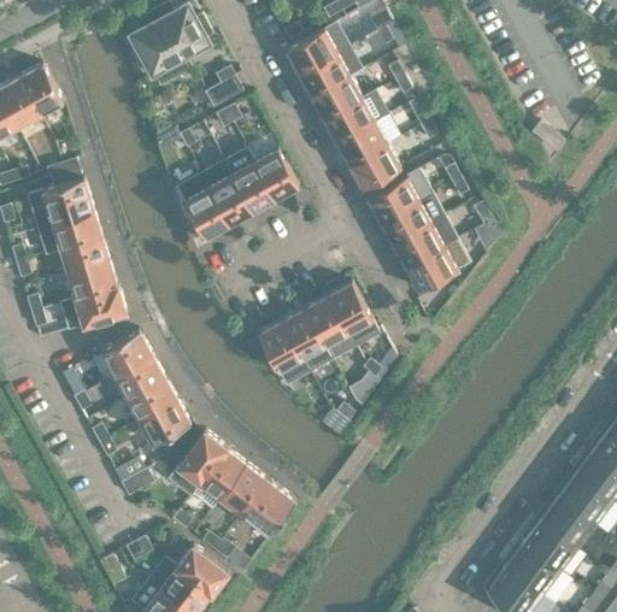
[(353,0),(340,0),(336,3),(342,11),(356,4),(353,0)]
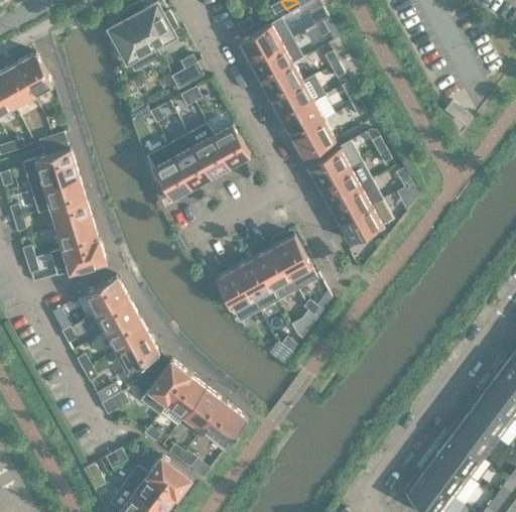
[(286,9),(281,2),(270,8),(275,15),(286,9)]
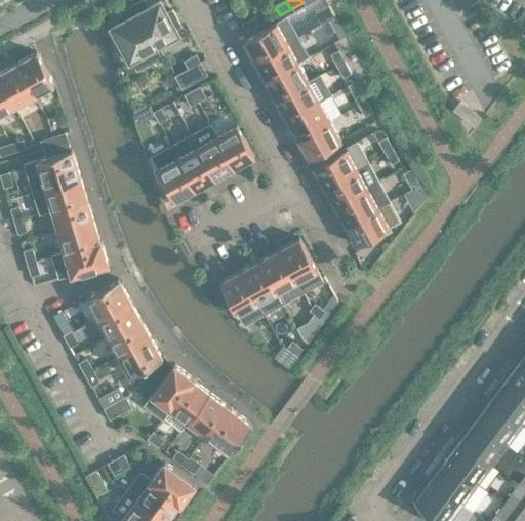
[(144,3),(135,8),(162,56),(163,56),(158,46),(176,36),(174,31),(179,28),(171,13),(166,16),(159,3),(147,10),(144,3)]
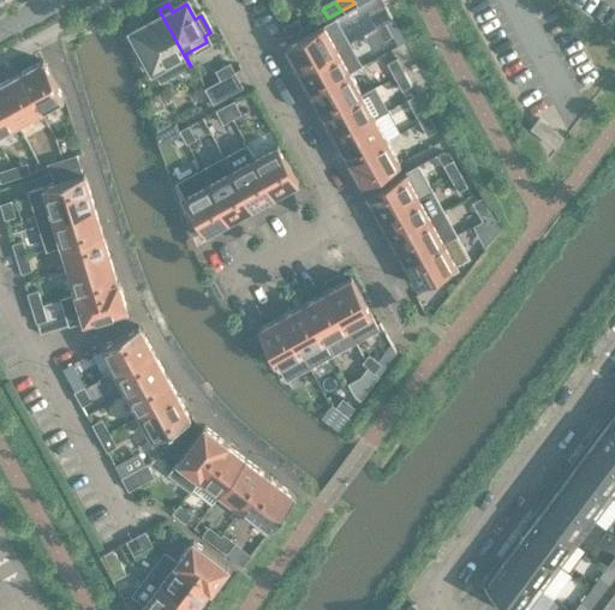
[(190,66),(159,10),(141,19),(145,27),(131,34),(139,49),(133,53),(143,70),(149,67),(159,84),(190,66)]
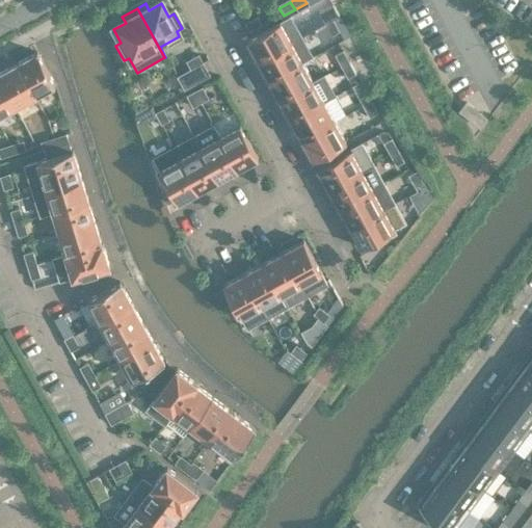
[(318,16),(324,27),(333,23),(326,11),(318,16)]
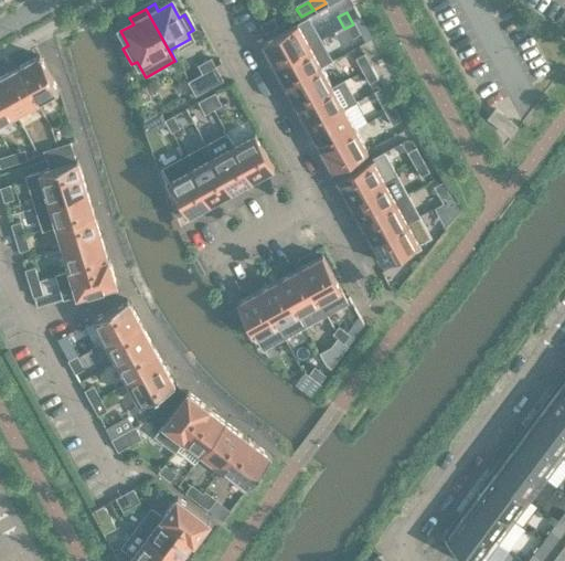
[(260,28),(265,36),(277,30),(273,21),(260,28)]
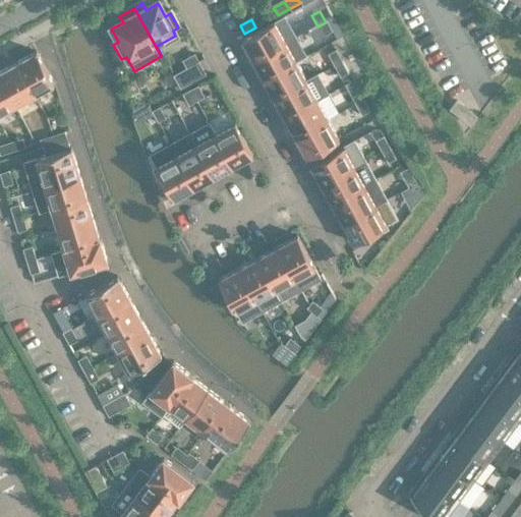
[(283,19),(241,43),(252,62),(285,45),(294,40),(283,19)]
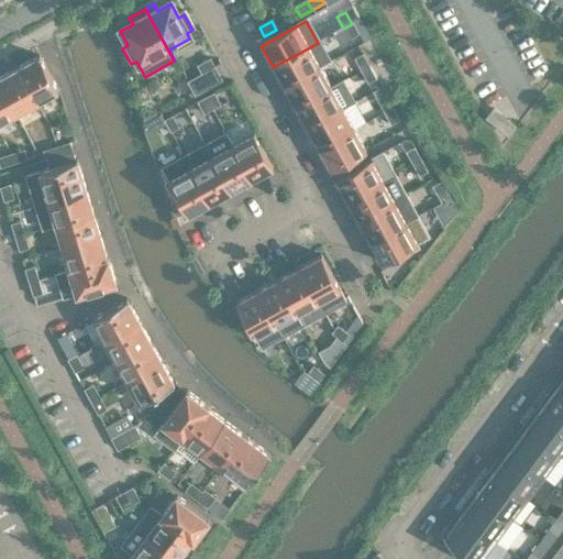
[(352,24),(343,29),(350,41),(359,36),(352,24)]
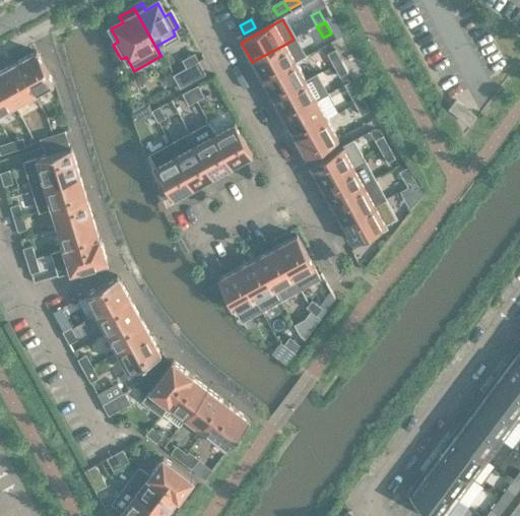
[(294,40),(284,45),(252,62),(263,81),(295,64),(304,59),(294,40)]
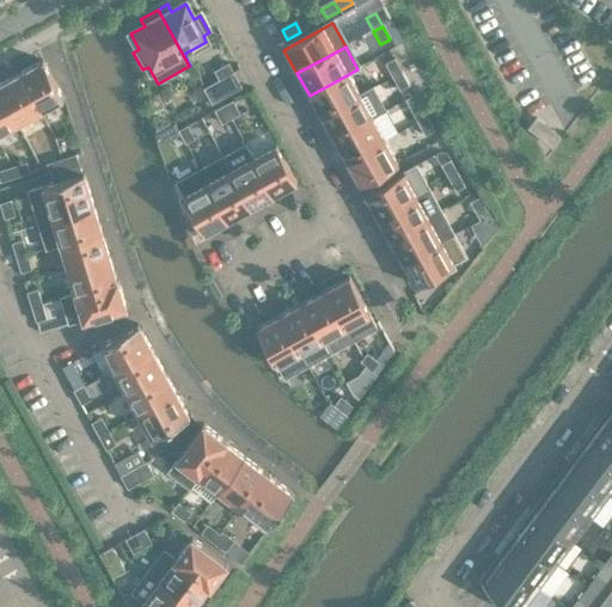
[(385,67),(392,80),(402,74),(393,61),(385,67)]
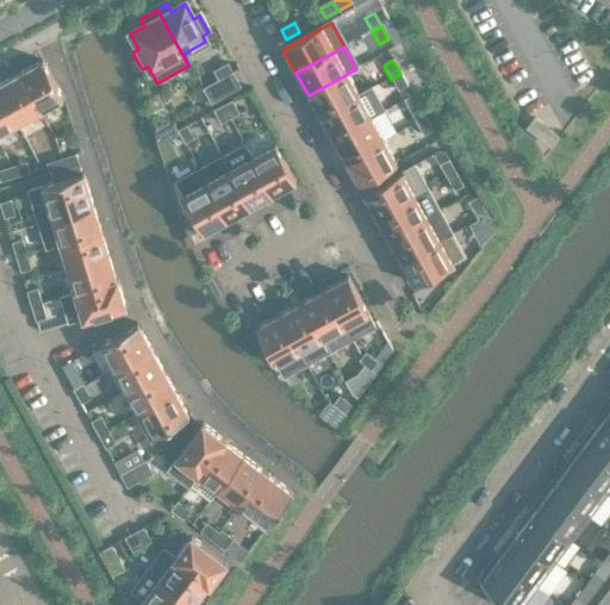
[(42,63),(18,76),(39,114),(63,101),(42,63)]
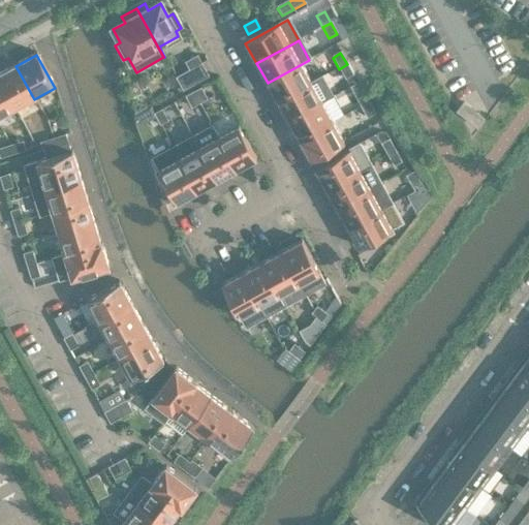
[(185,64),(189,72),(201,65),(196,58),(185,64)]
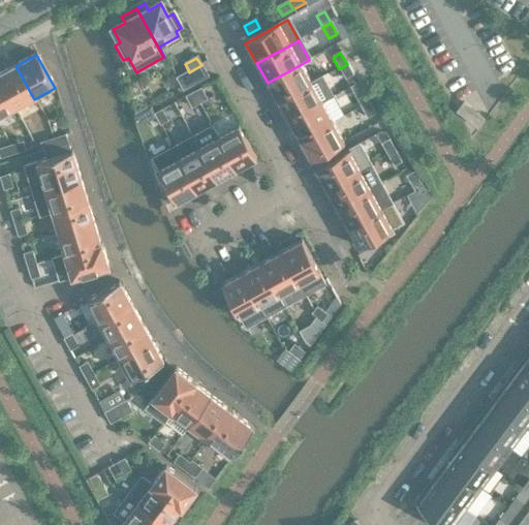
[(347,64),(339,69),(345,81),(353,76),(347,64)]
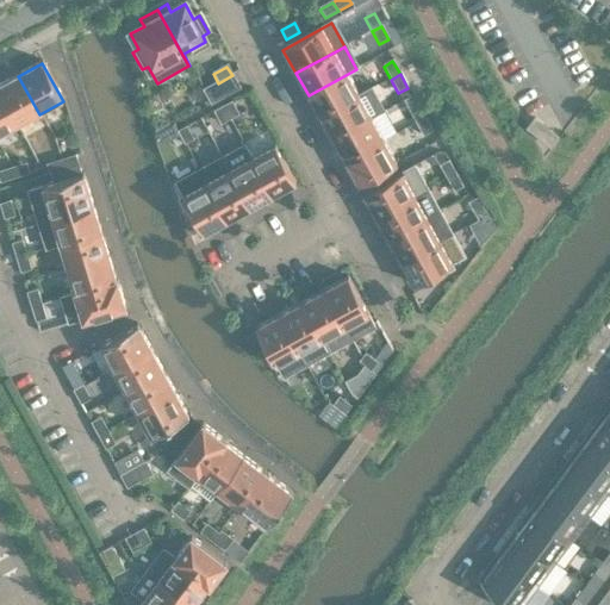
[(232,75),(218,83),(203,92),(211,106),(240,91),(232,75)]
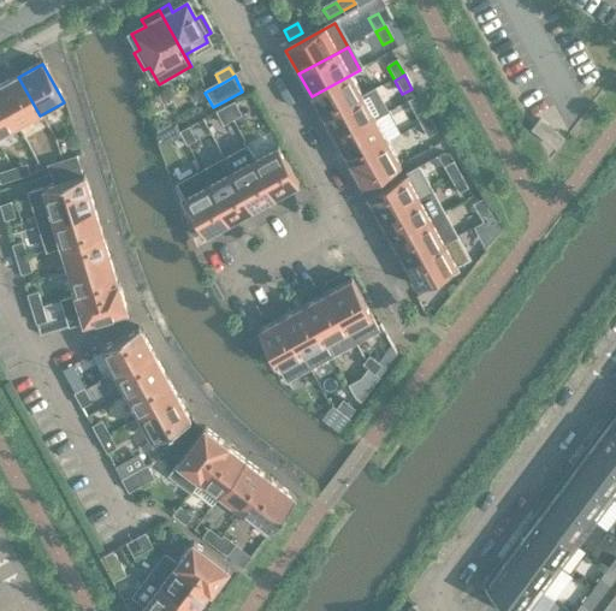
[(312,96),(324,119),(362,99),(361,98),(349,76),(312,96)]
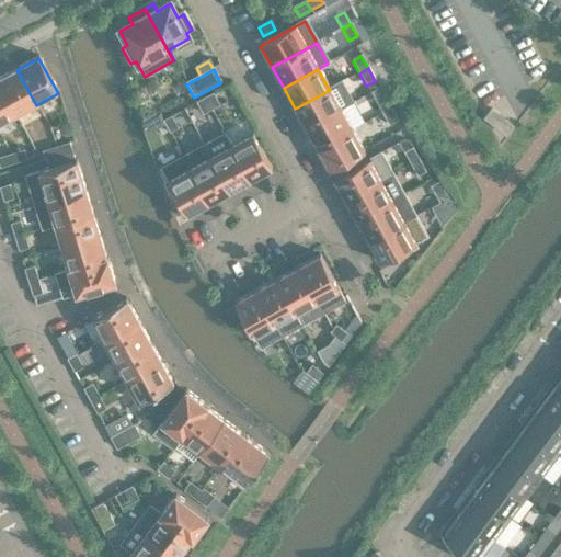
[(16,70),(0,79),(0,88),(15,116),(36,105),(16,70)]
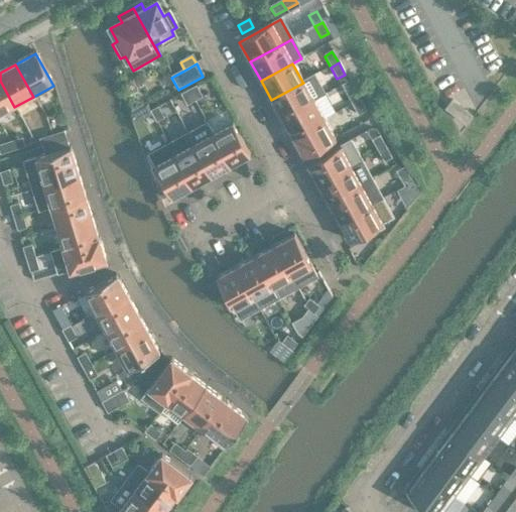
[(303,83),(271,100),(281,119),(313,102),(324,97),(312,77),(302,82),(303,83)]
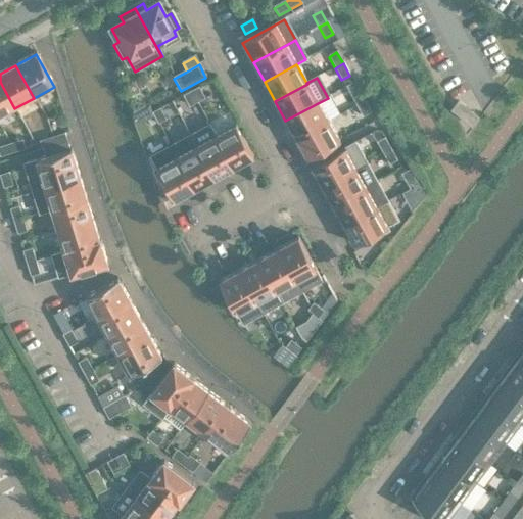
[(0,82),(0,115),(14,108),(0,82)]
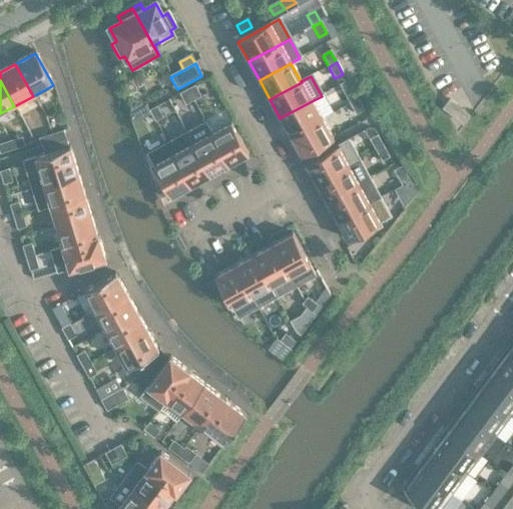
[(194,87),(187,91),(193,102),(200,98),(194,87)]
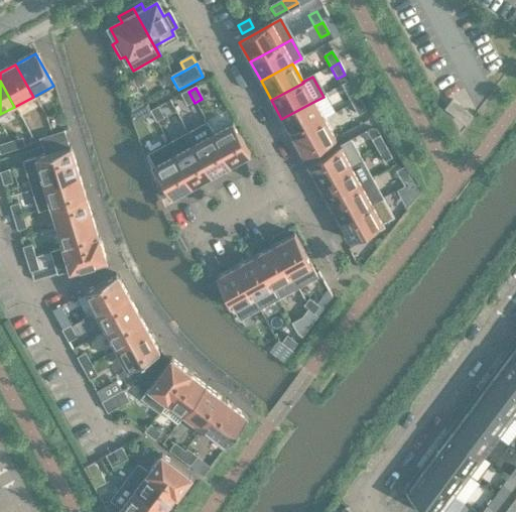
[(346,95),(352,106),(359,101),(353,90),(346,95)]
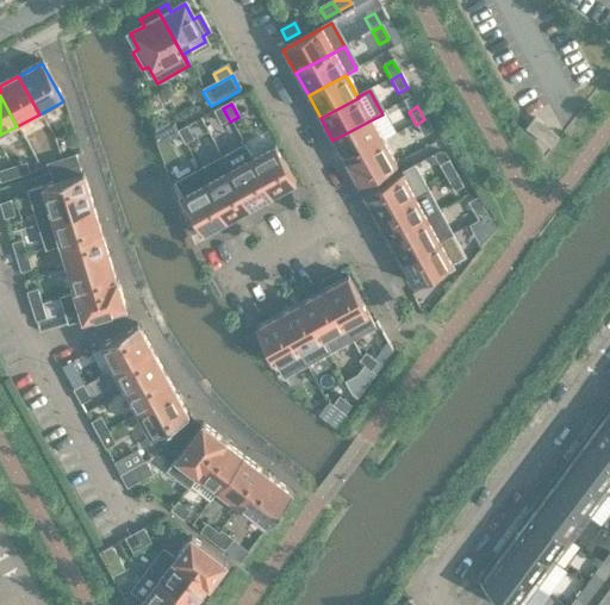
[(230,122),(223,108),(213,113),(221,126),(230,122)]
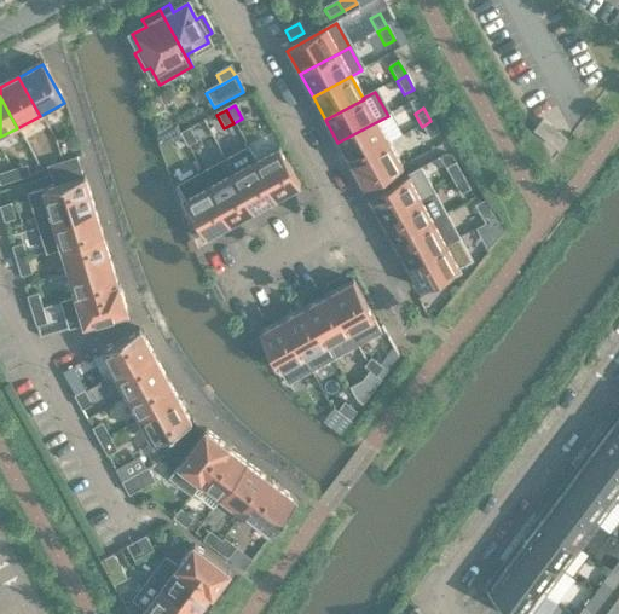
[(431,121),(422,127),(429,140),(439,134),(431,121)]
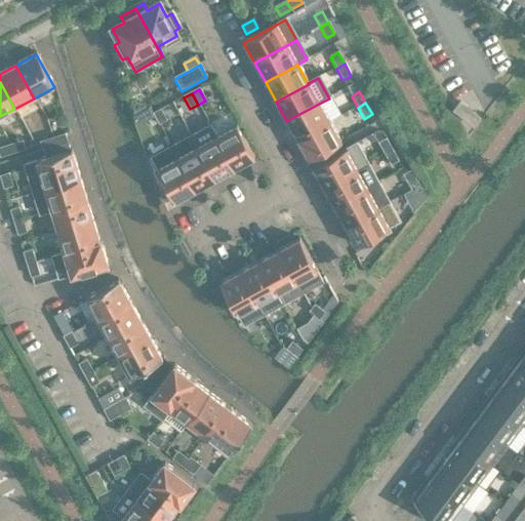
[(286,121),(297,141),(329,123),(319,104),(286,121)]
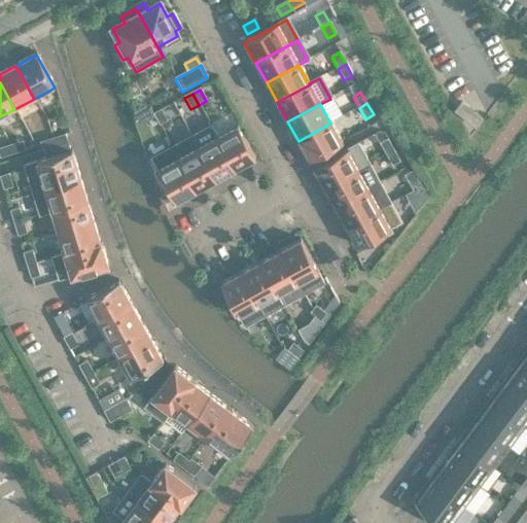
[(161,110),(153,115),(160,127),(167,123),(161,110)]
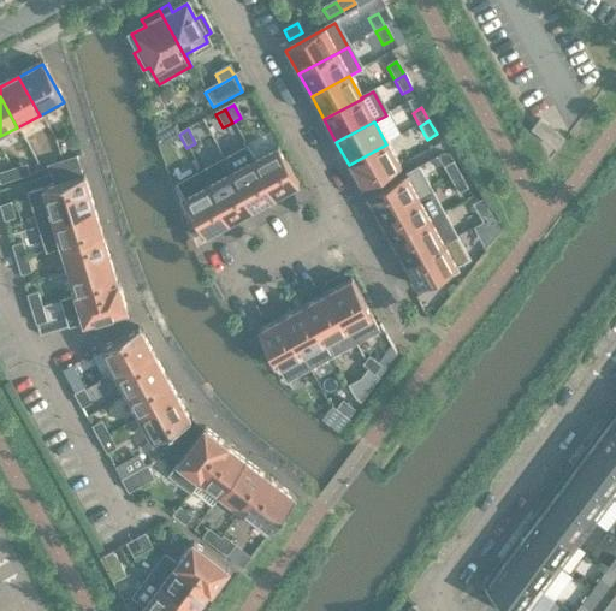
[(545,146),(558,149),(562,136),(549,131),(545,146)]
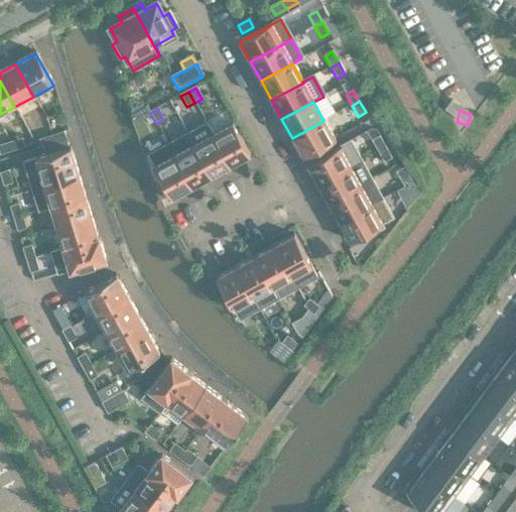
[(324,121),(292,138),(303,158),(335,140),(324,121)]
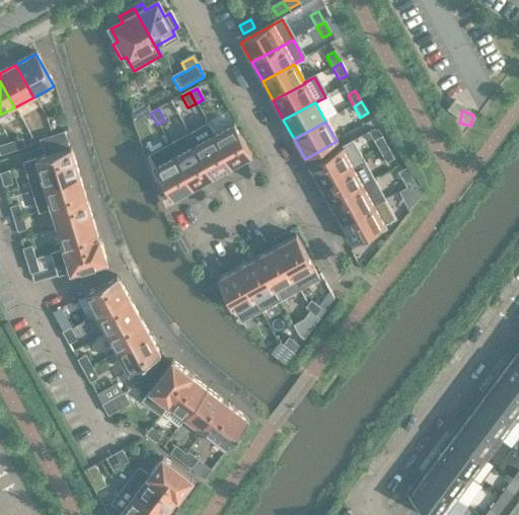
[(233,126),(214,136),(231,168),(251,157),(233,126)]
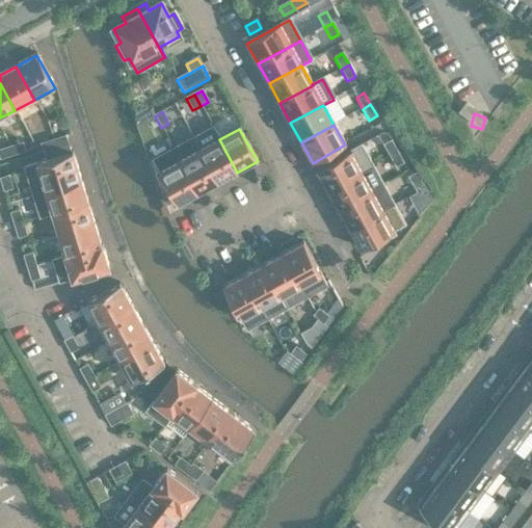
[(65,137),(53,141),(56,150),(69,146),(65,137)]
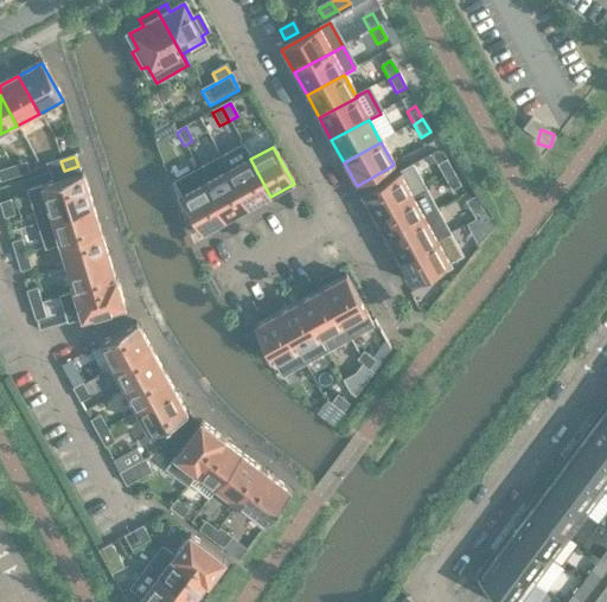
[(222,160),(221,160),(248,209),(270,197),(250,159),(229,171),(222,160)]
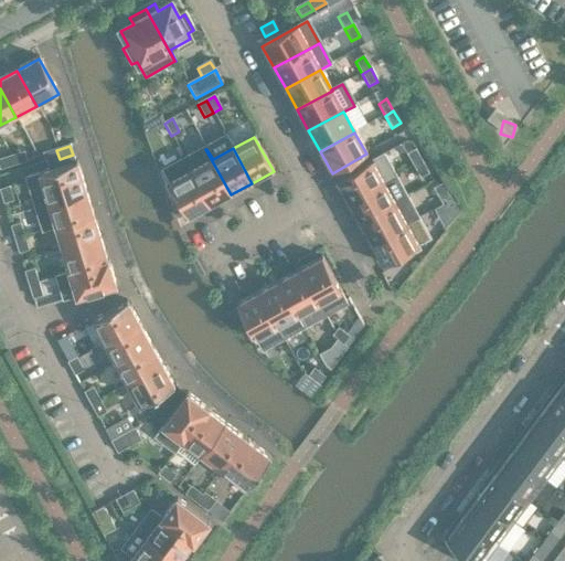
[(205,149),(184,161),(210,207),(231,194),(205,149)]
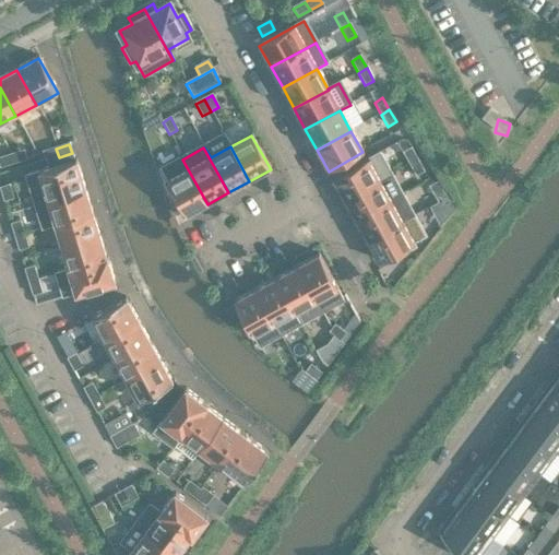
[(59,157),(56,149),(43,153),(46,162),(59,157)]
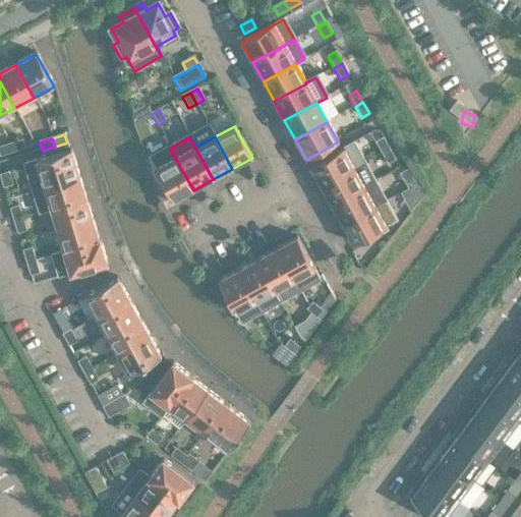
[(374,142),(382,154),(389,150),(383,138),(374,142)]
